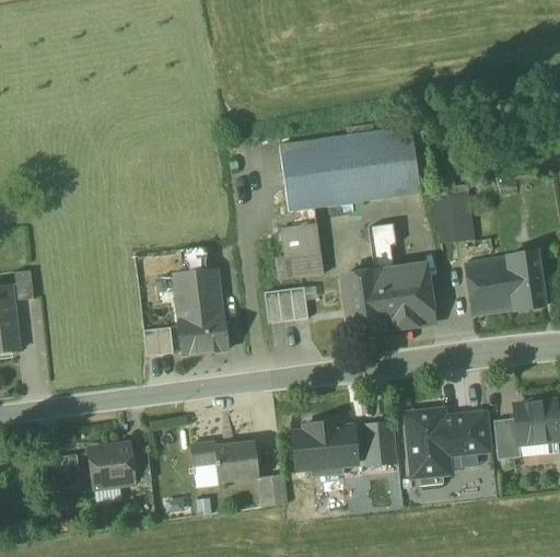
[(372,123),(346,127),(347,135),(373,130),(372,123)]
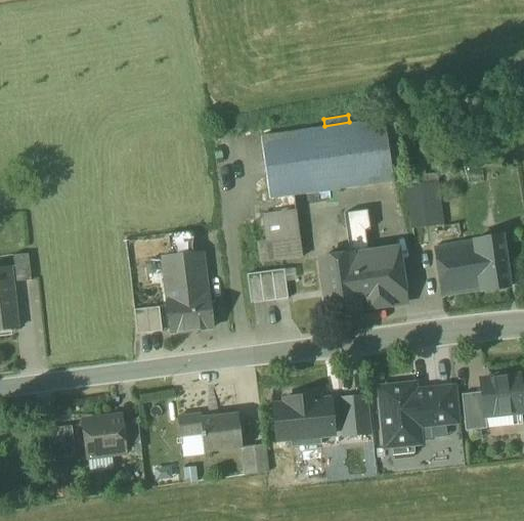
[(324,126),(261,135),(269,198),(332,188),(393,179),(384,118),(349,122),(324,126)]
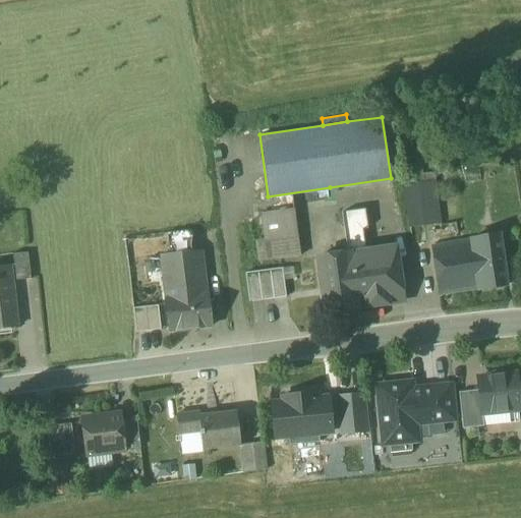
[(440,142),(423,145),(425,157),(442,155),(440,142)]
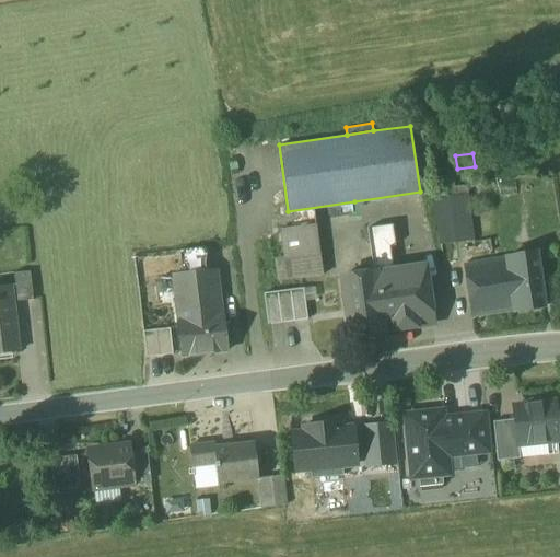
[(468,193),(435,197),(442,241),(474,236),(468,193)]
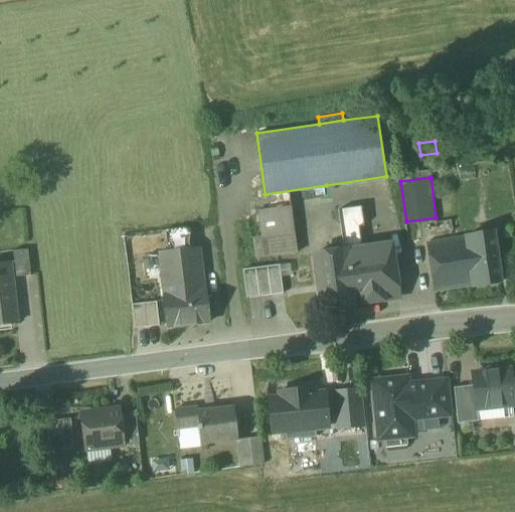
[(290,204),(258,208),(261,235),(253,236),(256,257),(297,251),(290,204)]
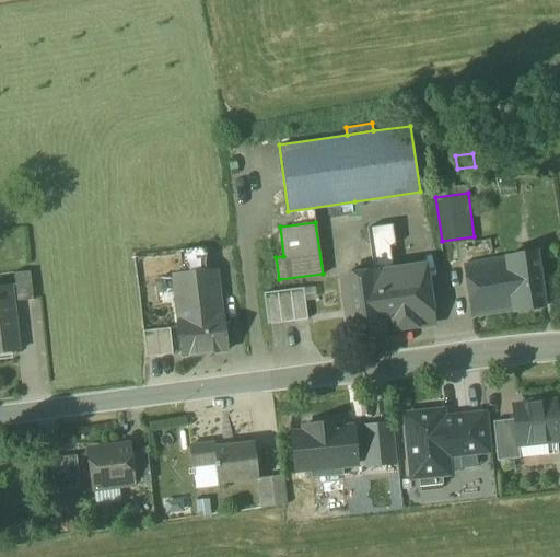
[(393,223),(368,227),(370,245),(389,243),(389,244),(395,243),(393,223)]
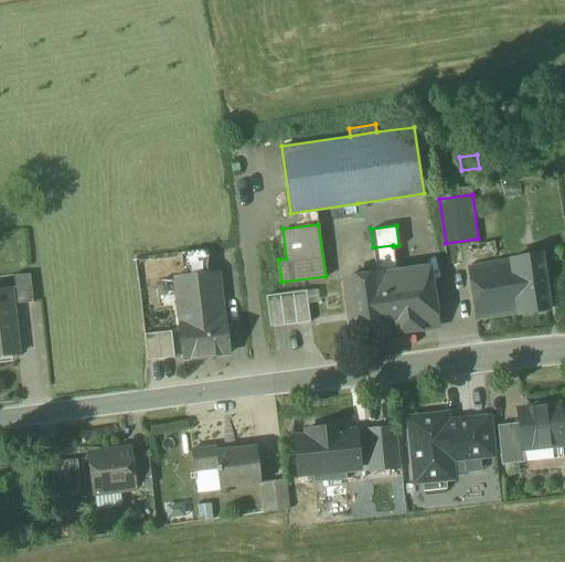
[(494,240),(477,243),(478,255),(496,252),(494,240)]
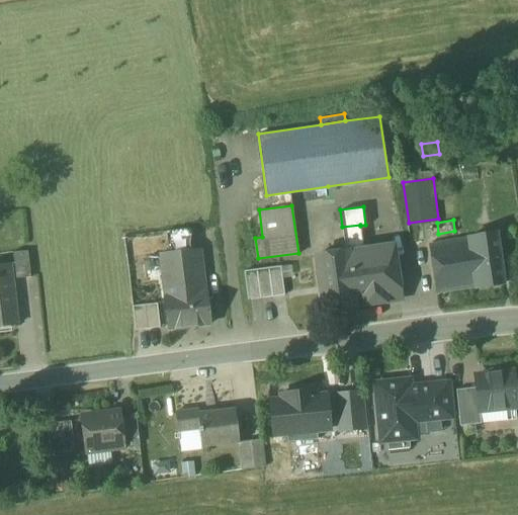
[(360,225),(342,227),(345,250),(347,250),(347,251),(363,248),(360,226),(360,225)]
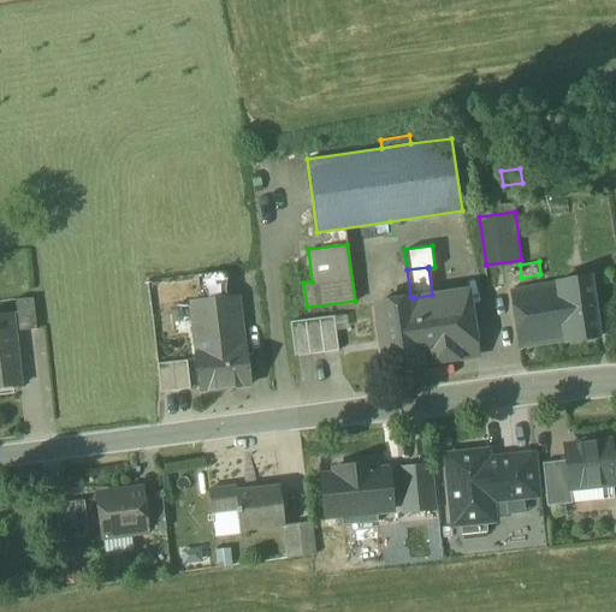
[(226,269),(197,273),(201,299),(229,296),(226,269)]
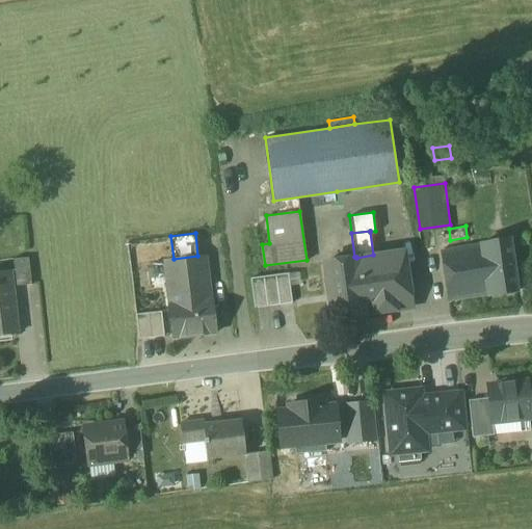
[(508,237),(480,243),(487,292),(488,294),(516,289),(508,237)]
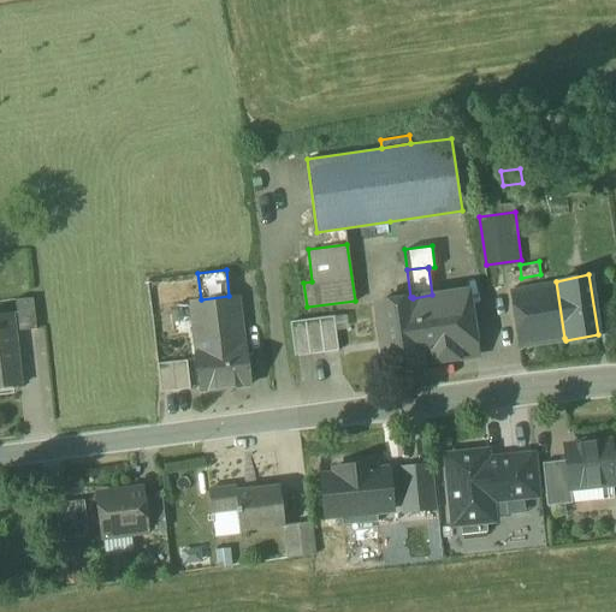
[(556,281),(513,290),(520,345),(564,338),(556,281)]
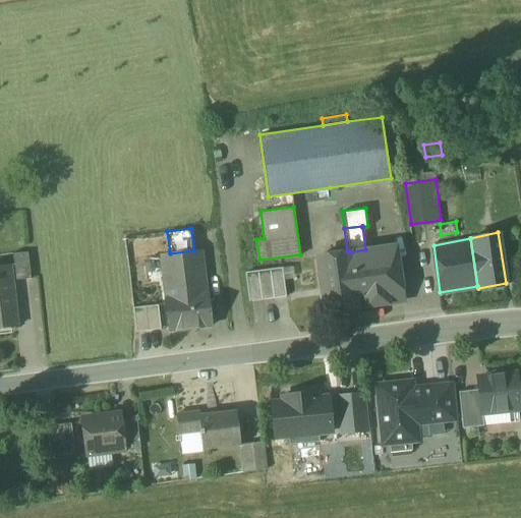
[(365,249),(349,252),(349,251),(347,251),(317,255),(326,310),(403,299),(395,245),(365,249)]
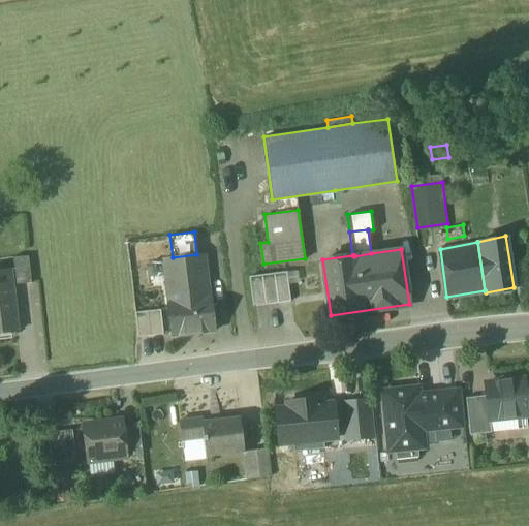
[(28,254),(12,255),(16,282),(31,281),(28,254)]
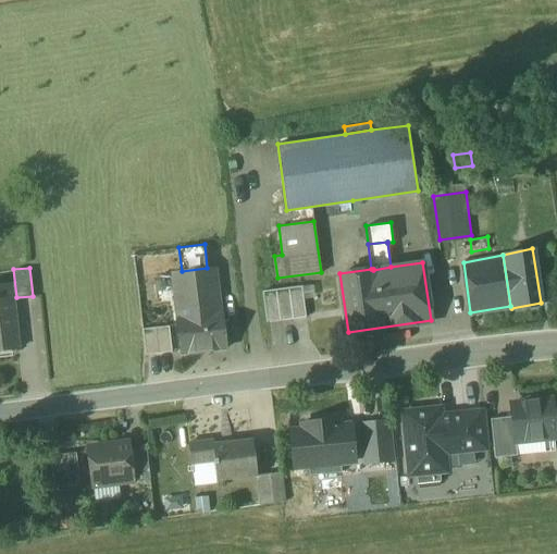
[(182,271),(172,272),(182,352),(225,347),(215,268),(207,268),(182,271)]
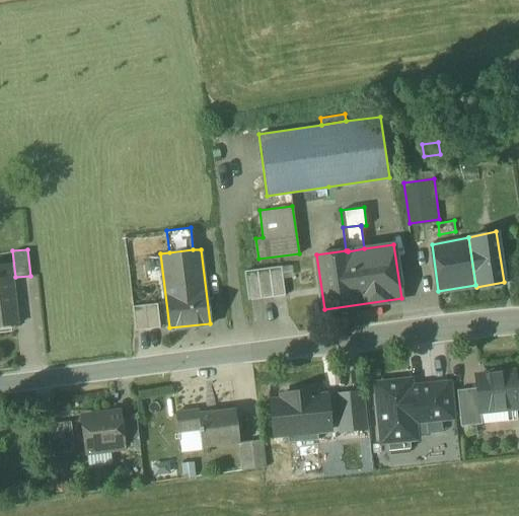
[(9,262),(0,262),(0,325),(16,324),(9,262)]
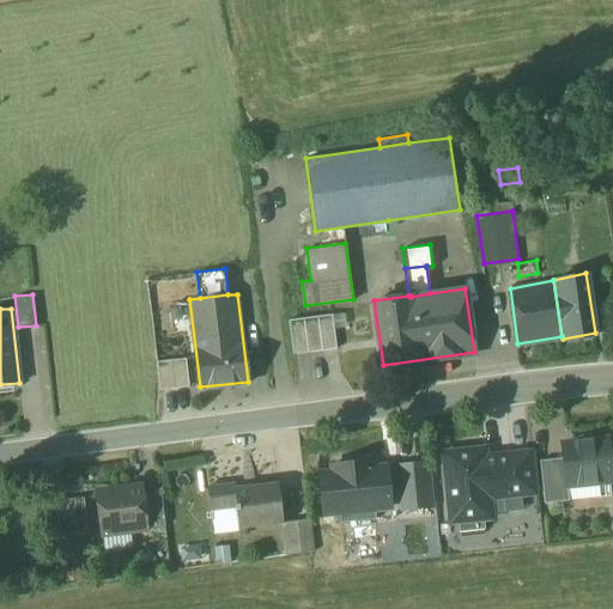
[(332,312),(289,318),(293,352),(337,346),(332,312)]
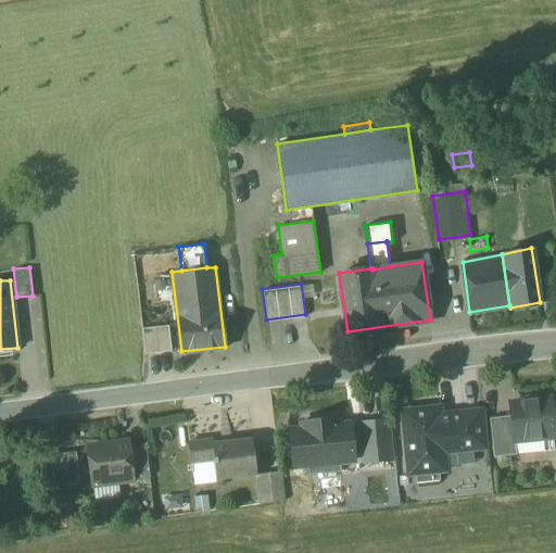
[(168,324),(142,327),(144,352),(172,350),(168,324)]
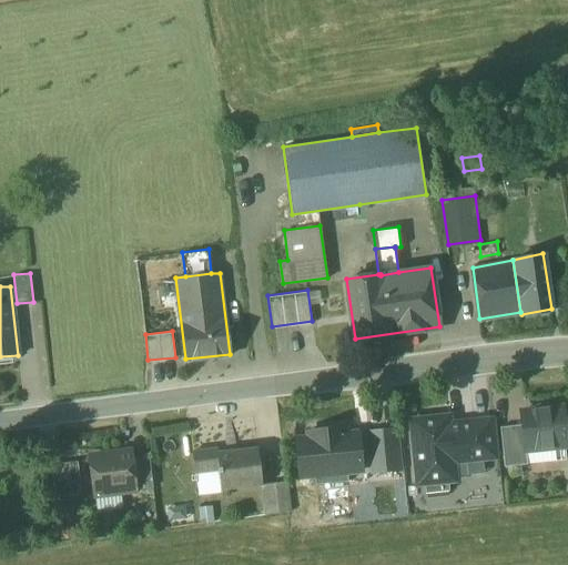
[(563,405),(520,410),(523,423),(525,449),(526,449),(567,444),(566,440),(567,436),(567,426),(564,423),(563,405)]
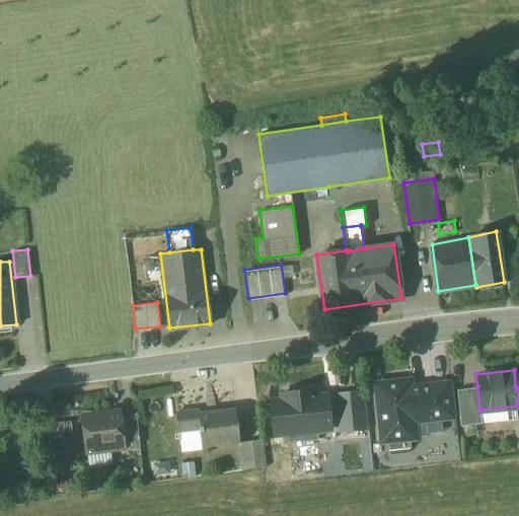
[(409,380),(377,383),(382,439),(387,439),(389,449),(411,447),(410,437),(415,436),(413,419),(428,418),(424,385),(410,387),(409,380)]
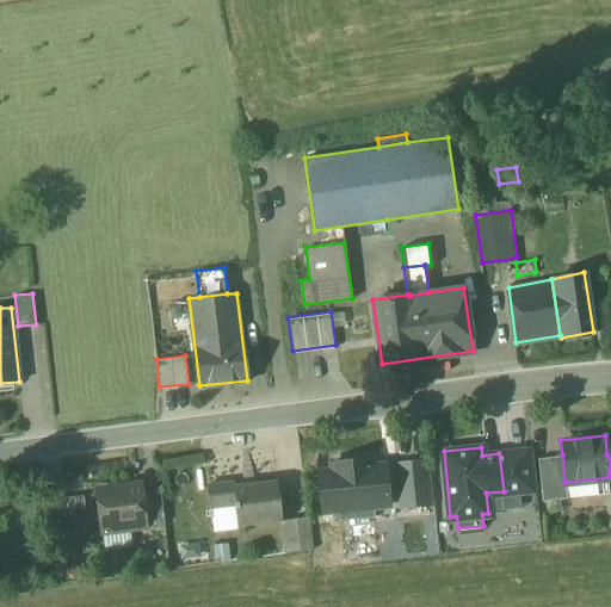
[(528,451),(499,453),(504,491),(531,488),(528,451)]
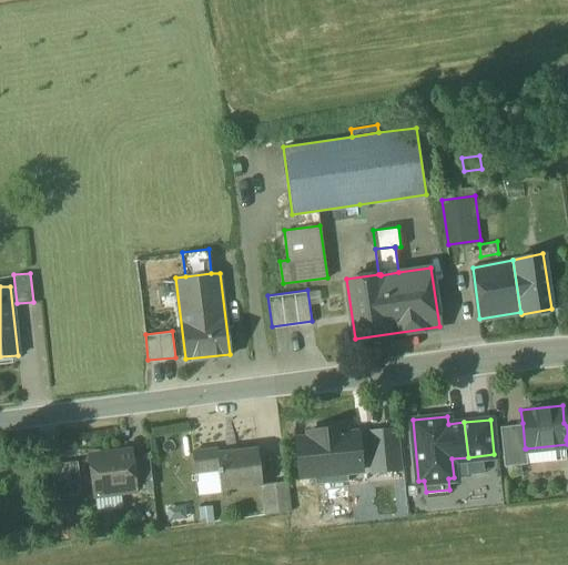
[(523,423),(500,425),(504,465),(527,463),(526,449),(525,449),(523,423)]
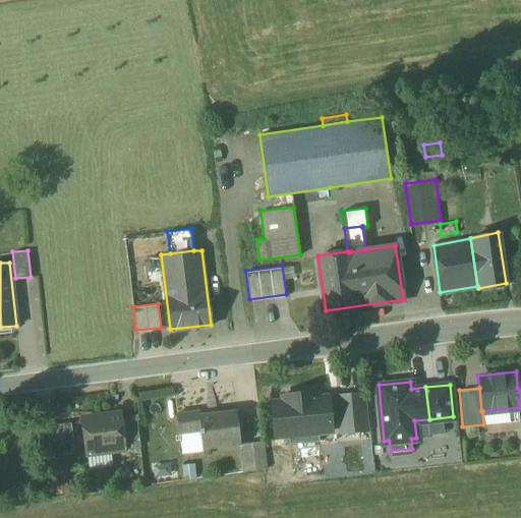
[(315,391),(283,395),(284,401),(272,402),(275,436),(288,434),(289,443),(320,440),(319,430),(332,429),(328,396),(315,397),(315,391)]
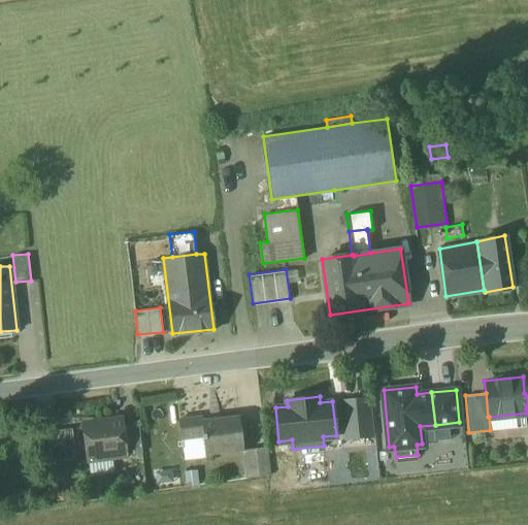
[(367,398),(342,400),(347,437),(371,434),(367,398)]
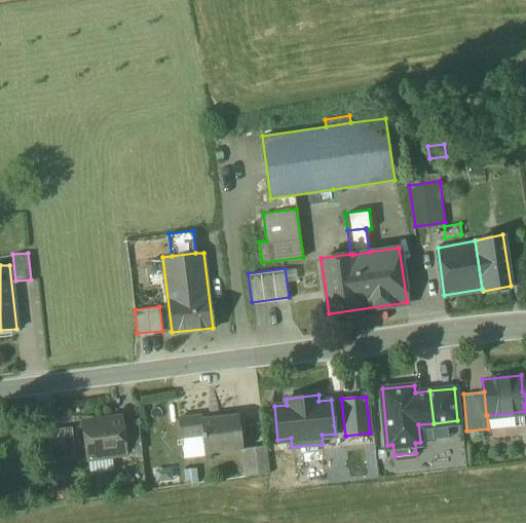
[(201,413),(178,416),(180,437),(202,434),(200,417),(201,417),(201,413)]
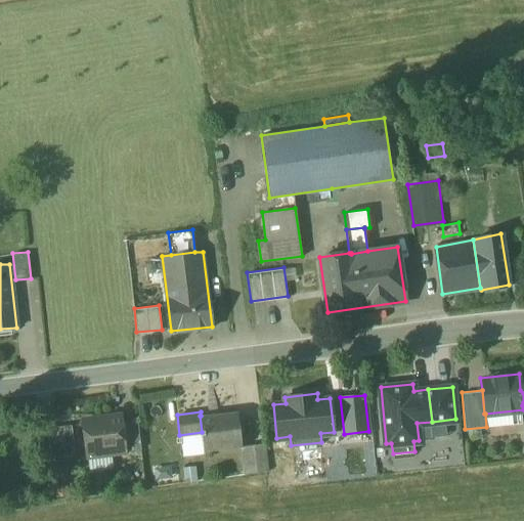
[(201,416),(200,416),(202,432),(204,450),(242,446),(242,445),(237,411),(201,416)]
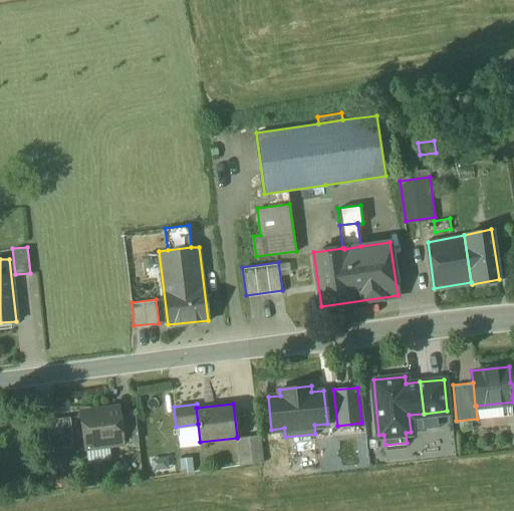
[(117,407),(81,412),(85,446),(122,442),(118,414),(117,407)]
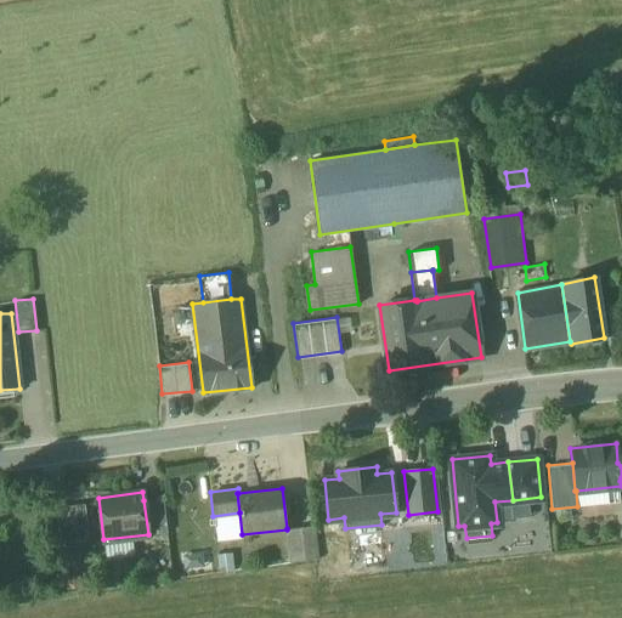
[(163,498),(143,500),(148,534),(168,532),(163,498)]
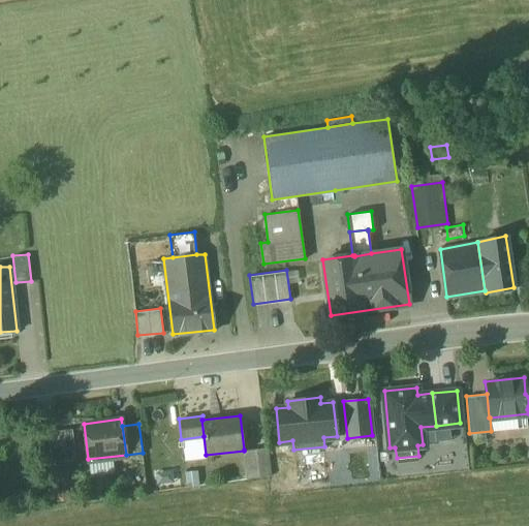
[(49,460),(74,459),(73,428),(47,430),(49,460)]
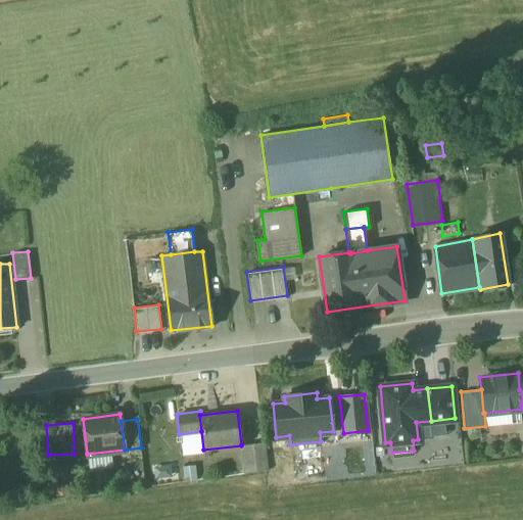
[(265,441),(241,444),(241,445),(245,472),(268,469),(265,441)]
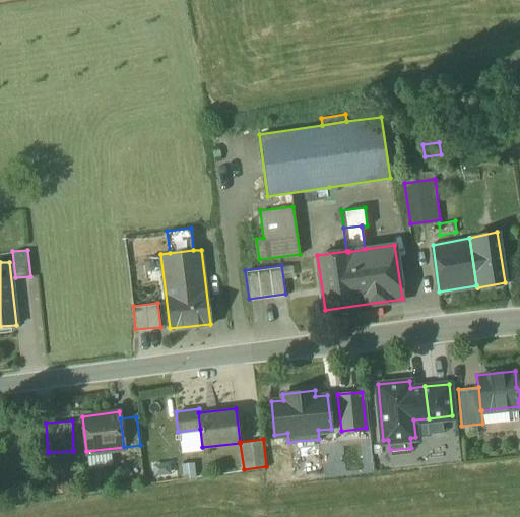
[(193,461),(182,463),(184,477),(195,476),(193,461)]
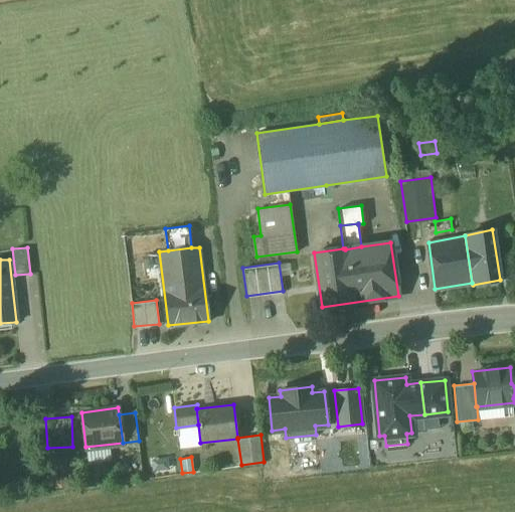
All buildings are outlined.
